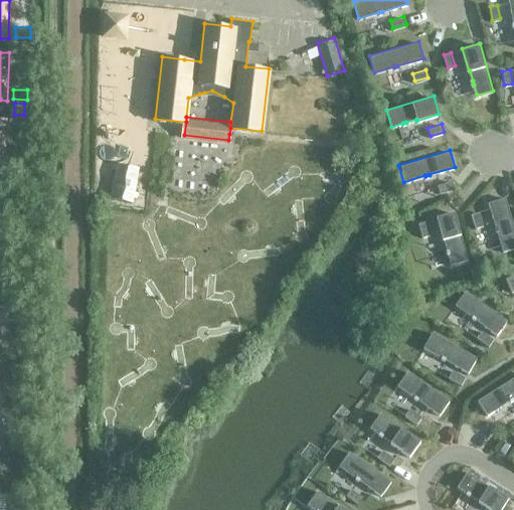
[(451,180),(437,184),(440,192),(453,188),(451,180)]
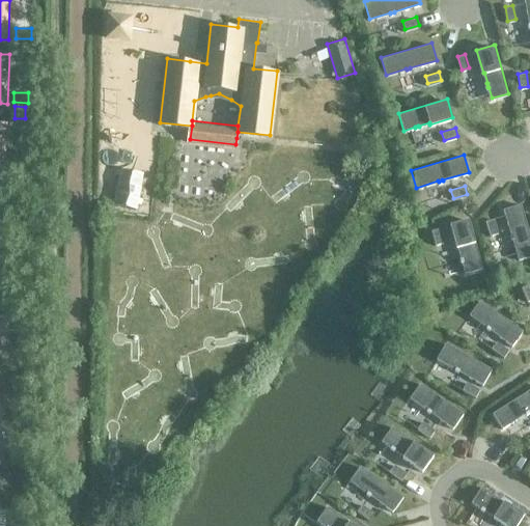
[(529,234),(521,202),(503,208),(510,233),(509,234),(510,238),(511,238),(518,258),(529,253),(529,234)]
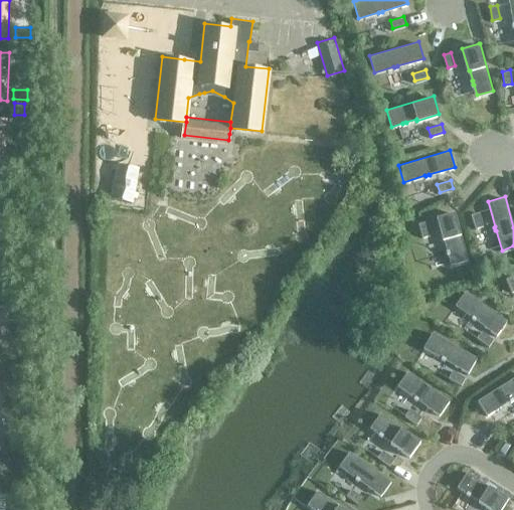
[(467,261),(454,211),(436,216),(443,241),(442,242),(443,245),(445,245),(450,266),(467,261)]
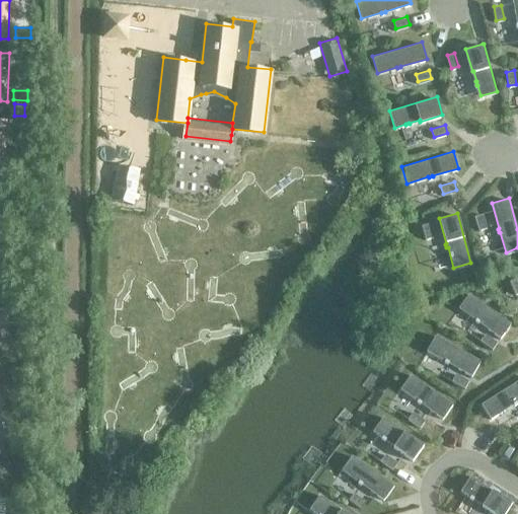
[(487,226),(483,213),(474,215),(478,228),(487,226)]
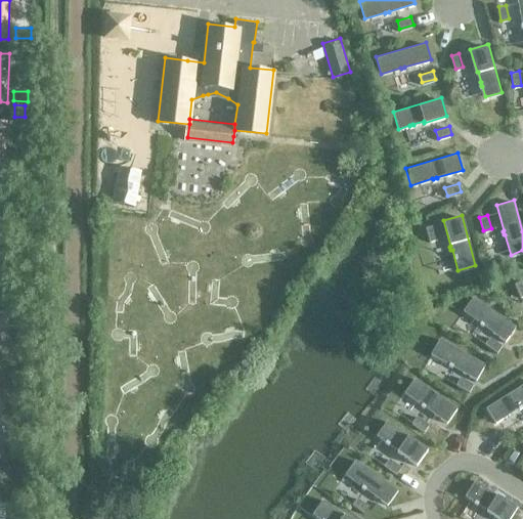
[(437,238),(433,224),(426,226),(430,240),(437,238)]
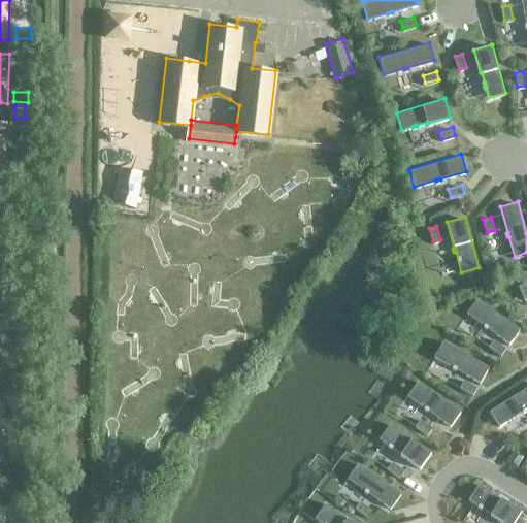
[(519,327),(476,297),(466,312),(484,324),(483,325),(486,327),(487,326),(508,341),(519,327)]
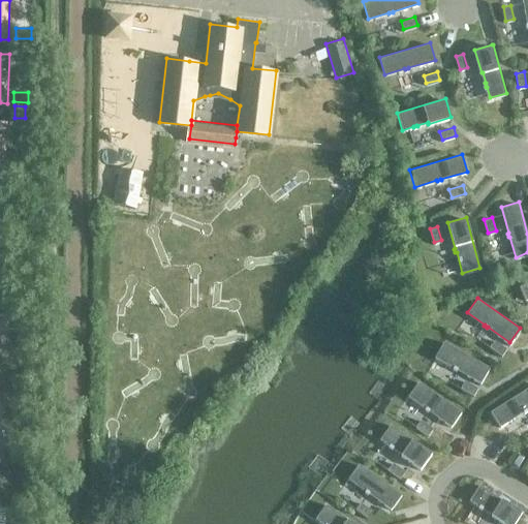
[(506,347),(494,339),(490,345),(501,353),(506,347)]
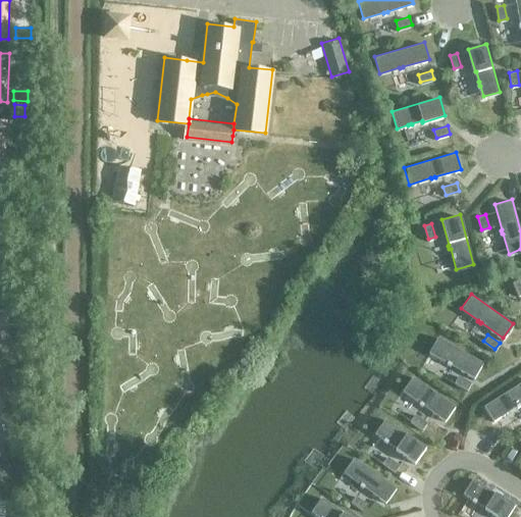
[(482,361),(437,335),(429,351),(447,361),(447,362),(450,364),(451,363),(474,376),(482,361)]
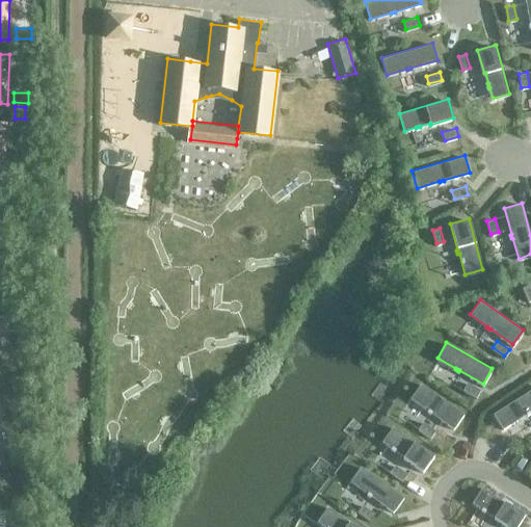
[(25,375),(11,375),(11,387),(25,387),(25,375)]
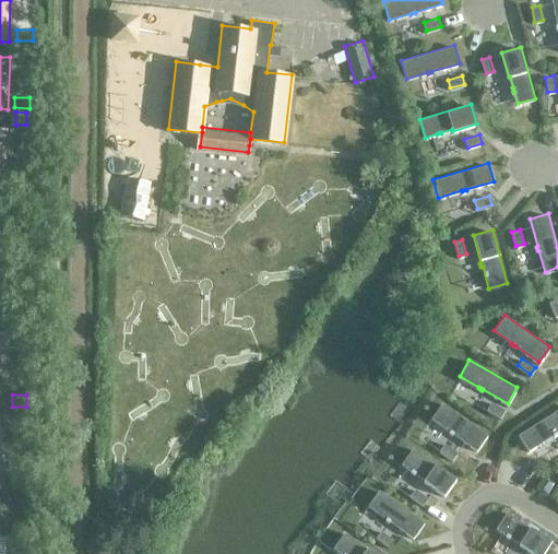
[(505,408),(491,401),(487,409),(500,416),(505,408)]
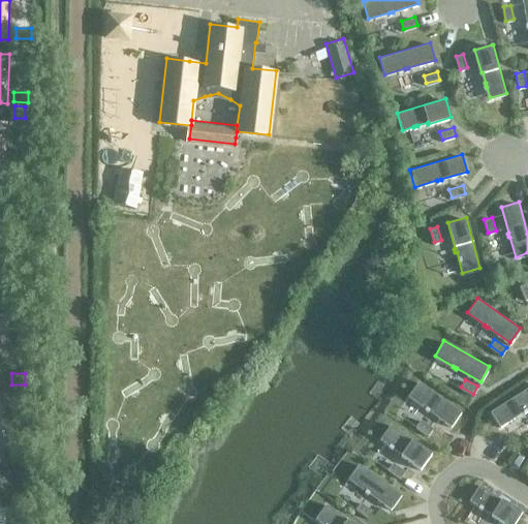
[(461,410),(418,380),(408,395),(425,407),(428,410),(429,409),(451,425),(461,410)]
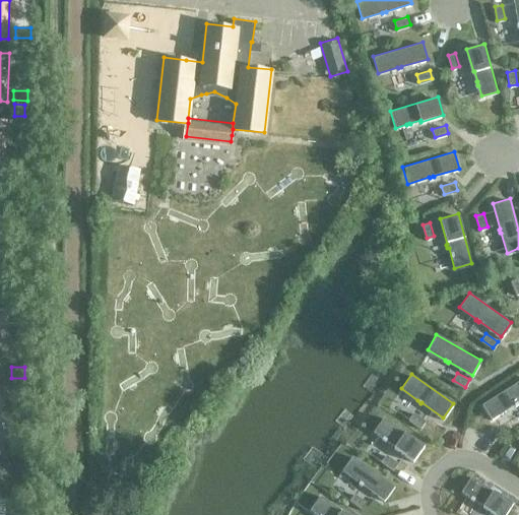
[(518,401),(518,380),(482,403),(492,417),(514,403),(515,404),(518,402),(518,401)]
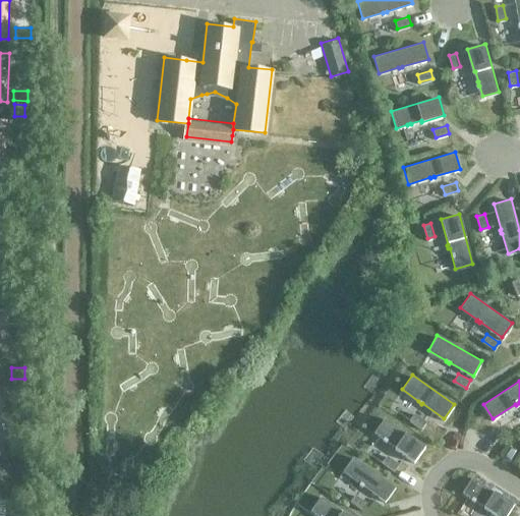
[(425,420),(414,412),(409,418),(421,426),(425,420)]
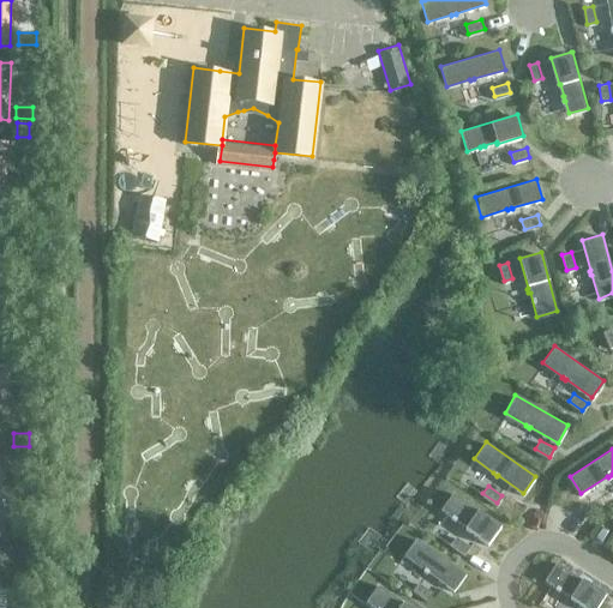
[(500,524),(452,491),(442,507),(451,515),(451,516),(455,519),(456,518),(466,525),(488,542),(500,524)]
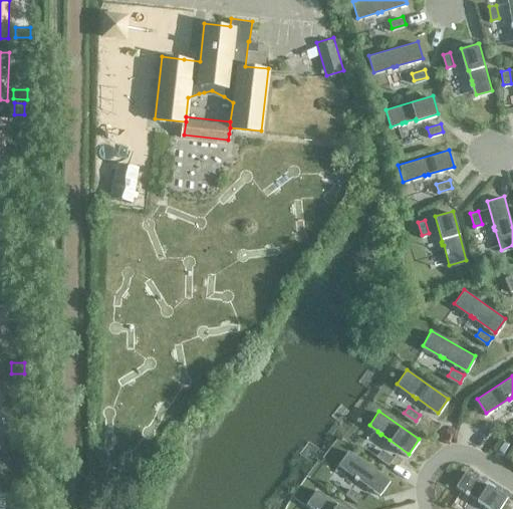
[(393,456),(381,448),(376,455),(389,463),(393,456)]
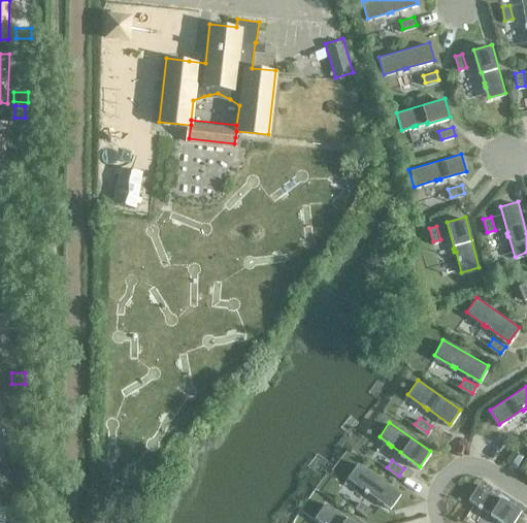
[(400,492),(359,463),(350,477),(359,483),(358,484),(361,486),(362,485),(371,492),(370,493),(390,507),(400,492)]
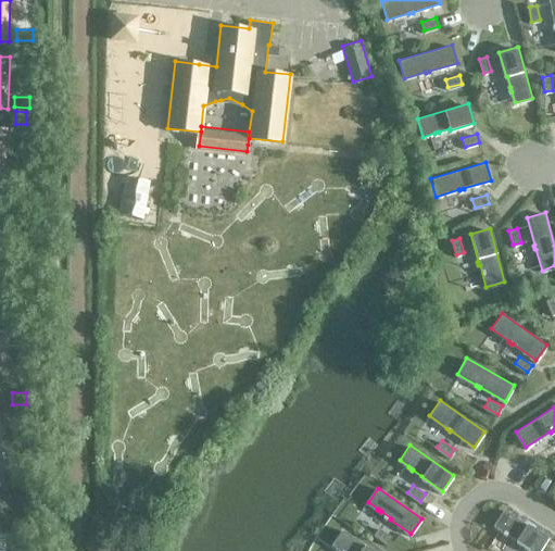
[(539,550),(547,537),(503,509),(493,524),(503,530),(503,531),(506,534),(507,533),(517,539),(516,540),(533,550),(539,550)]
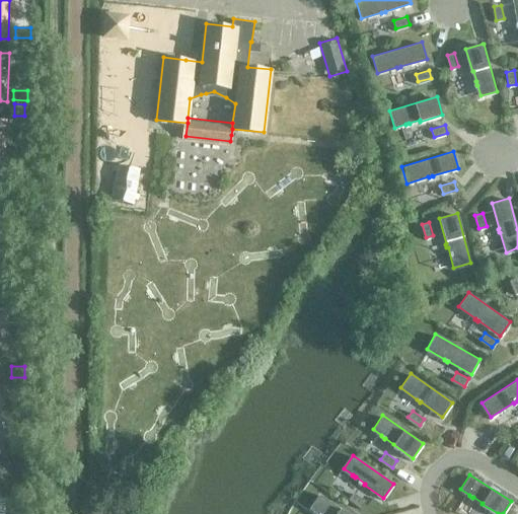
[(367,500),(356,492),(351,498),(363,506),(367,500)]
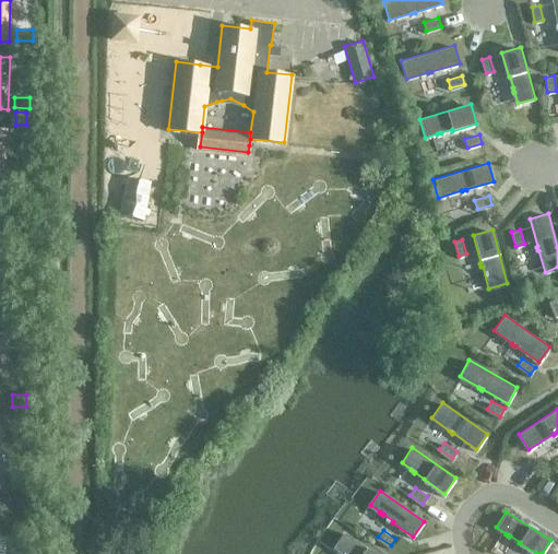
[(376,553),(344,531),(333,546),(343,553),(342,553),(376,553)]
